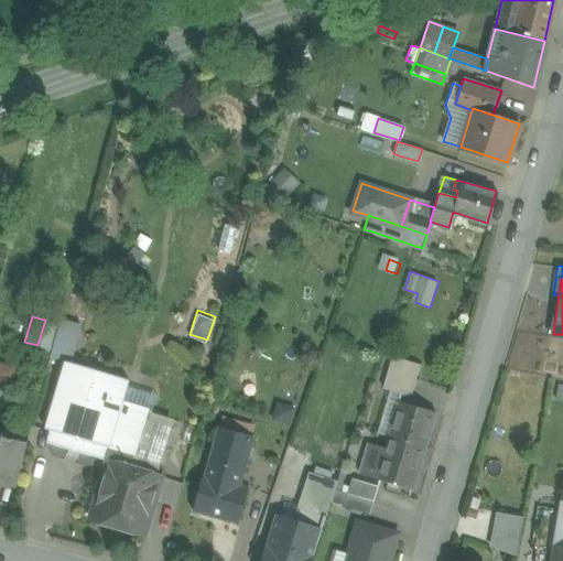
[(38,345),(50,348),(56,323),(45,320),(38,345)]
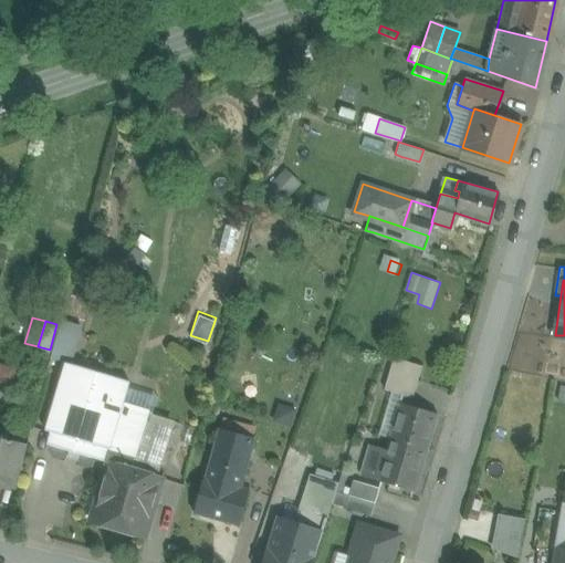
[(60,324),(53,344),(72,350),(77,330),(60,324)]
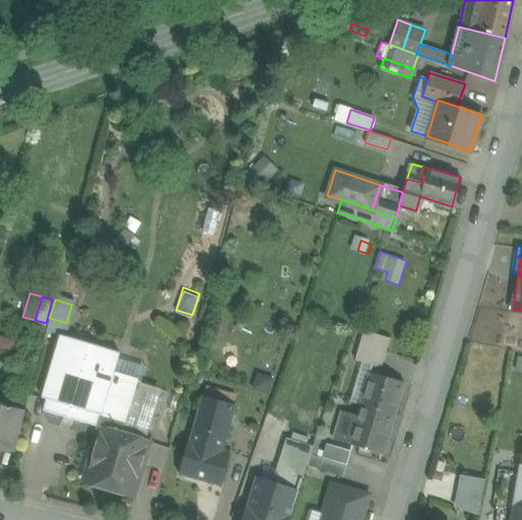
[(46,329),(60,333),(63,334),(66,323),(49,318),(46,329)]
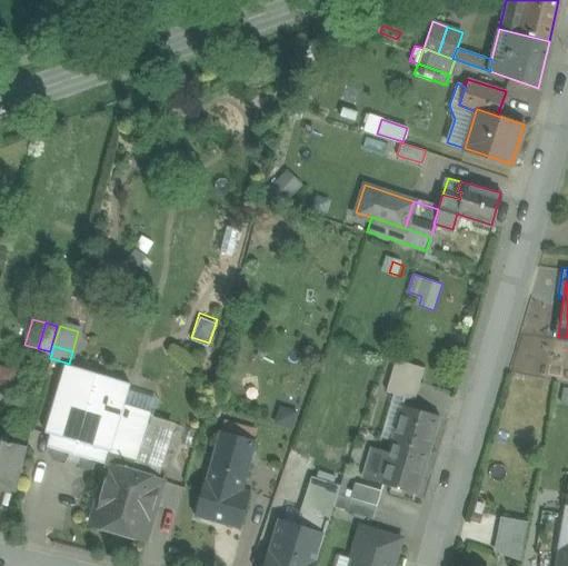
[(396,358),(387,388),(395,390),(405,393),(415,396),(424,366),(396,358)]
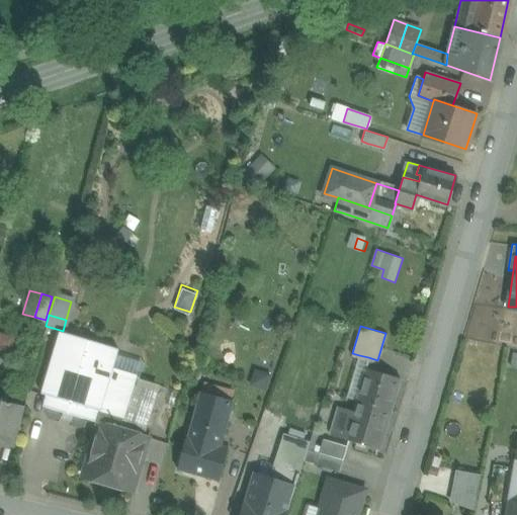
[(63,331),(60,330),(40,393),(46,394),(42,405),(95,421),(111,368),(115,354),(117,347),(95,341),(63,331)]
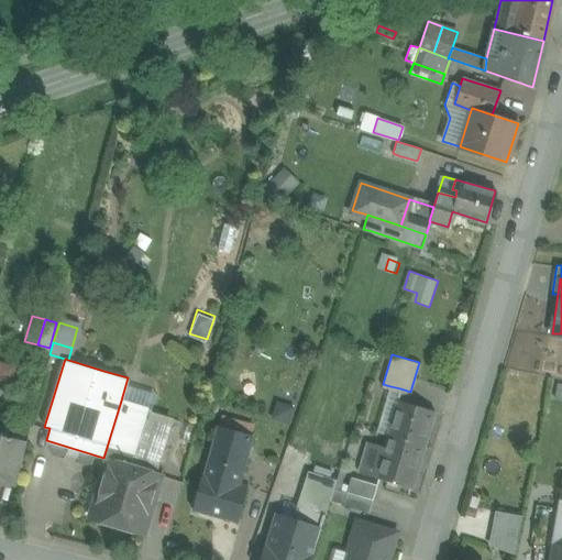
[(125,385),(121,401),(146,408),(152,393),(125,385)]
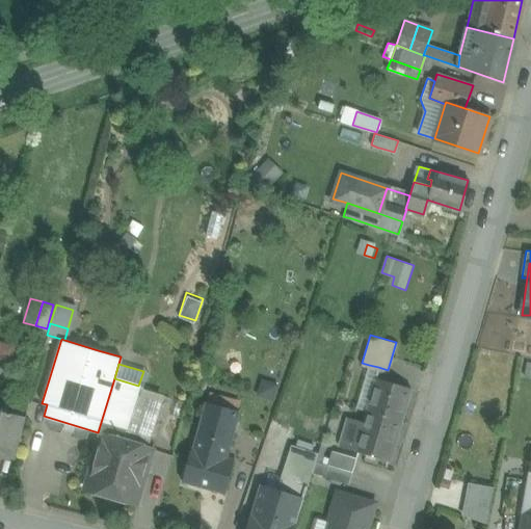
[(360,396),(369,398),(375,376),(378,367),(369,365),(360,396)]
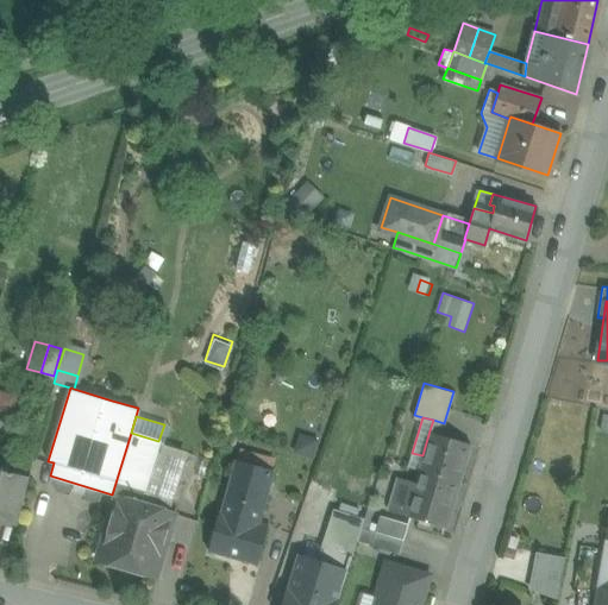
[(418,472),(458,483),(470,442),(430,430),(422,455),(418,472)]
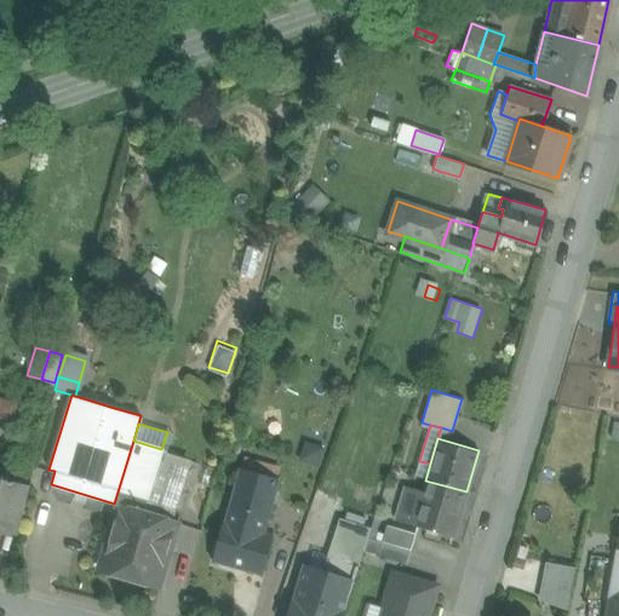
[(143,512),(153,478),(161,452),(161,449),(133,441),(114,504),(118,504),(143,512)]
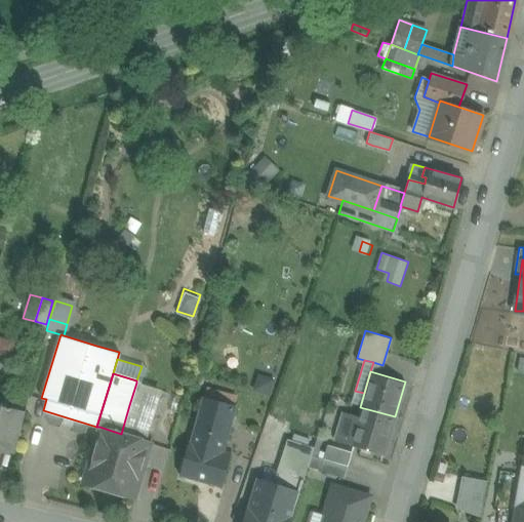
[(157,388),(136,383),(129,405),(150,411),(157,388)]
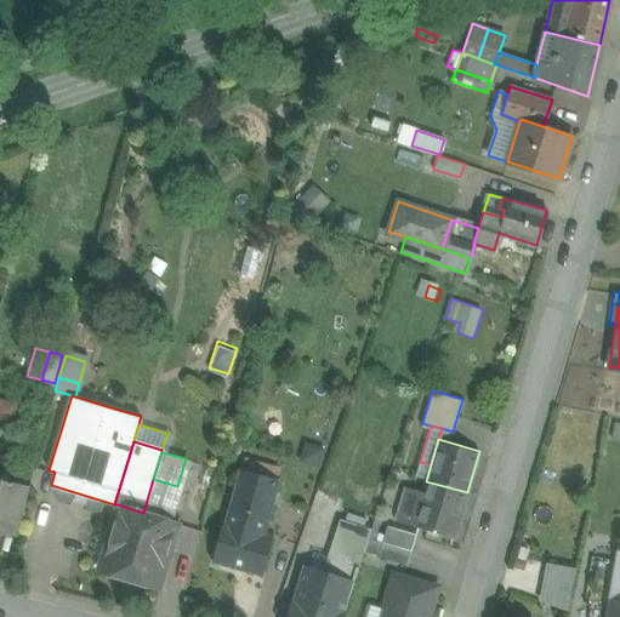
[(278,479),(240,468),(225,521),(223,520),(212,560),(214,560),(262,573),(266,560),(272,533),(265,532),(278,479)]
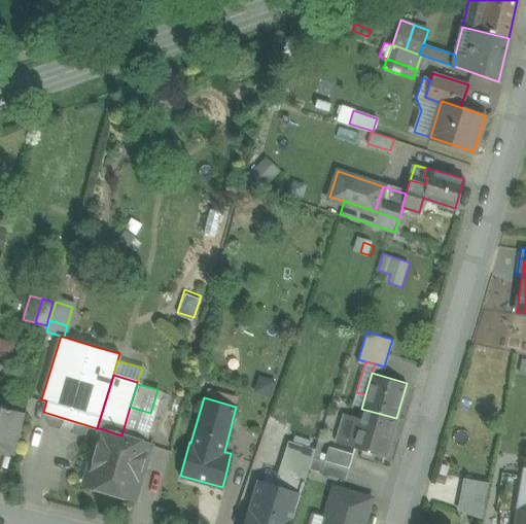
[(25,412),(0,406),(0,449),(13,453),(25,412)]
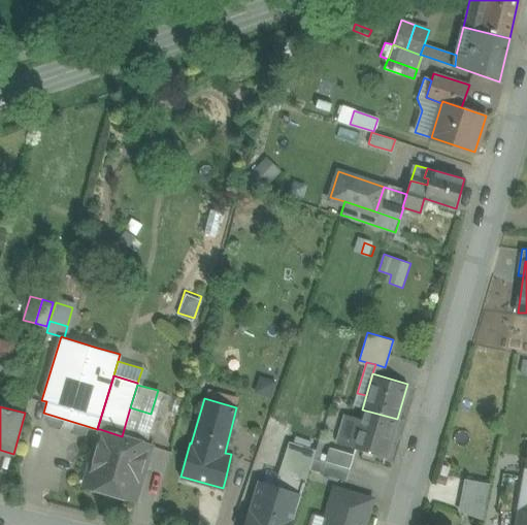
[(151,414),(130,407),(122,436),(141,443),(151,414)]
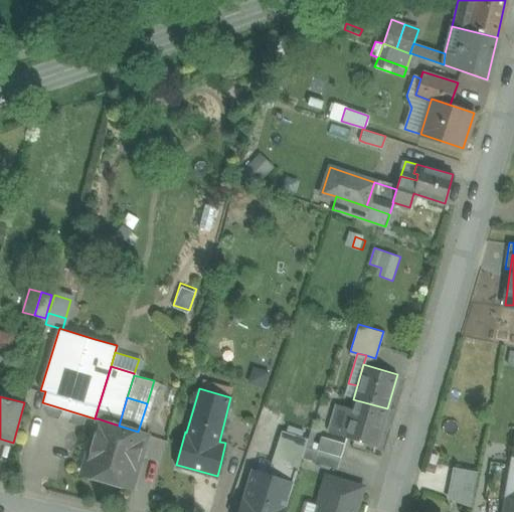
[(387,408),(353,399),(351,406),(336,402),(329,430),(377,444),(387,408)]
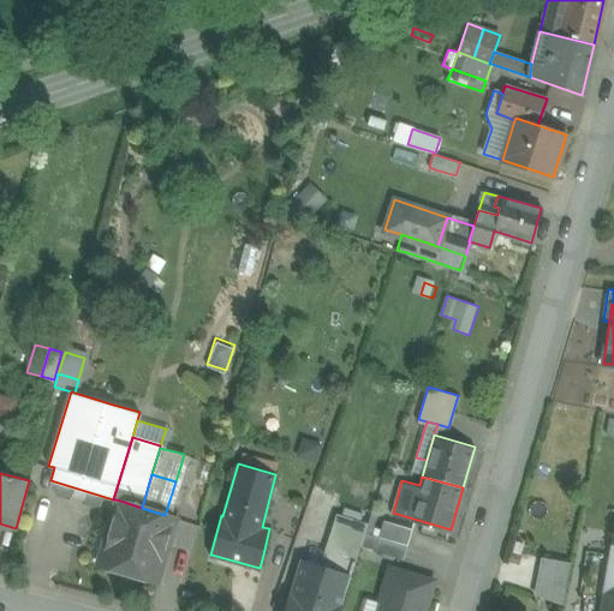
[(165,515),(142,508),(117,499),(109,522),(115,523),(103,564),(99,562),(97,563),(156,581),(176,517),(165,515)]
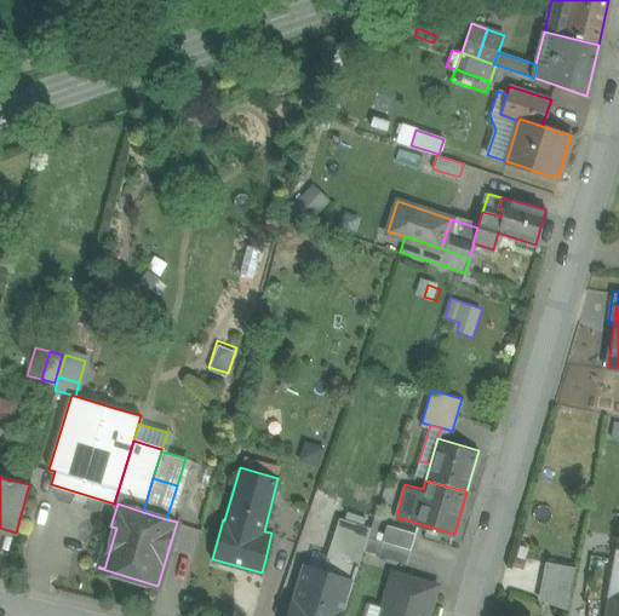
[(371,527),(339,517),(321,571),(353,580),(357,568),(367,536),(371,527)]
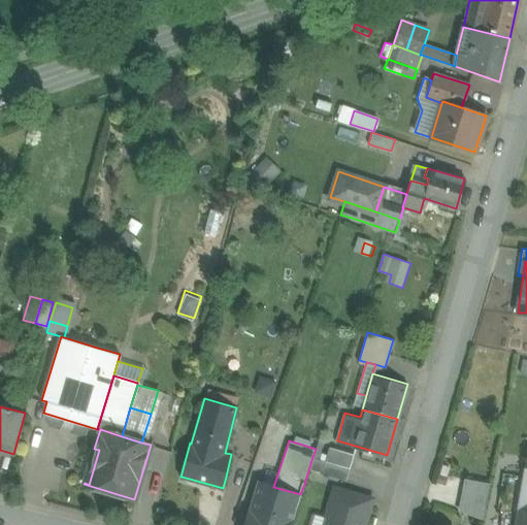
[(353,453),(329,446),(325,460),(348,467),(349,467),(353,453)]
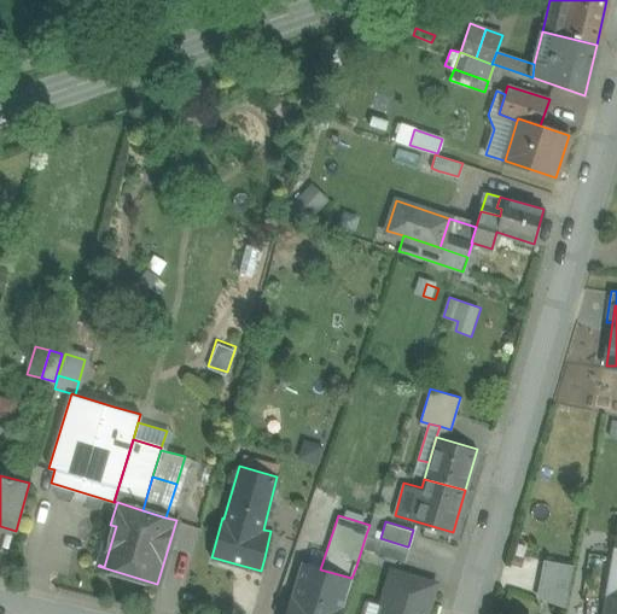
[(380,538),(366,534),(362,548),(403,560),(407,547),(380,538)]
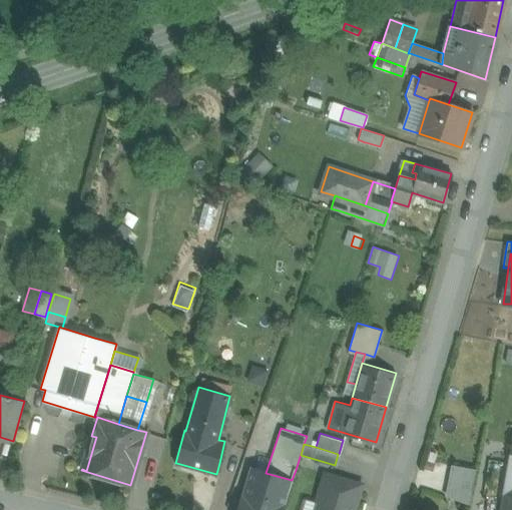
[(511,455),(509,455),(503,494),(511,495),(511,455)]
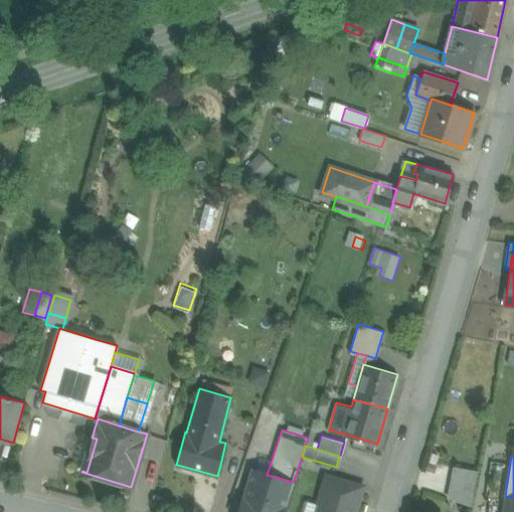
[(454,466),(447,497),(470,502),(477,471),(454,466)]
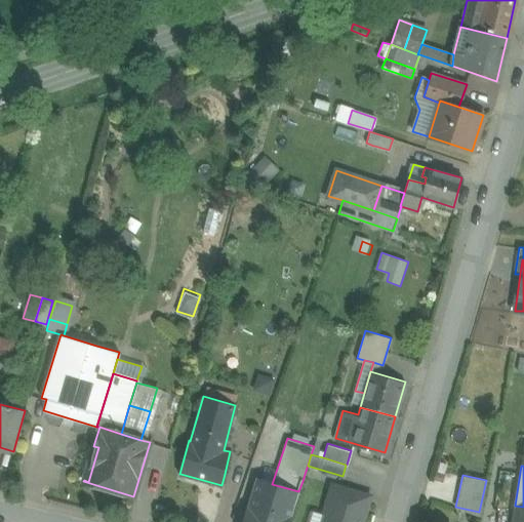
[(272,484),(256,481),(248,507),(290,517),(293,507),(298,491),(272,484)]
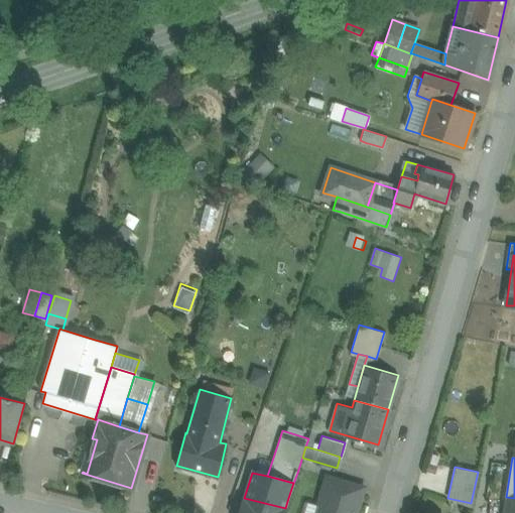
[(315,512),(354,512),(362,487),(327,477),(318,507),(315,512)]
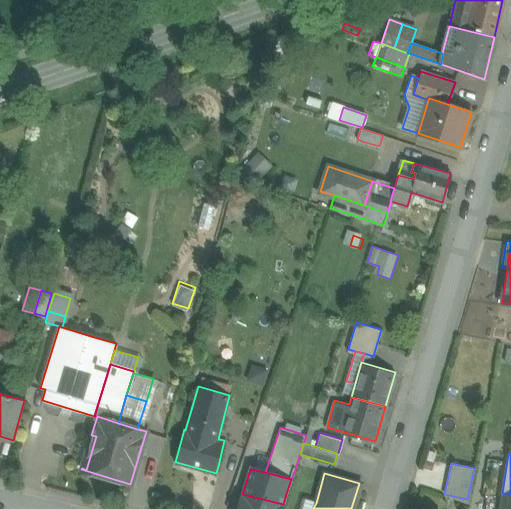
[(510,508),(510,494),(502,493),(498,508),(510,508)]
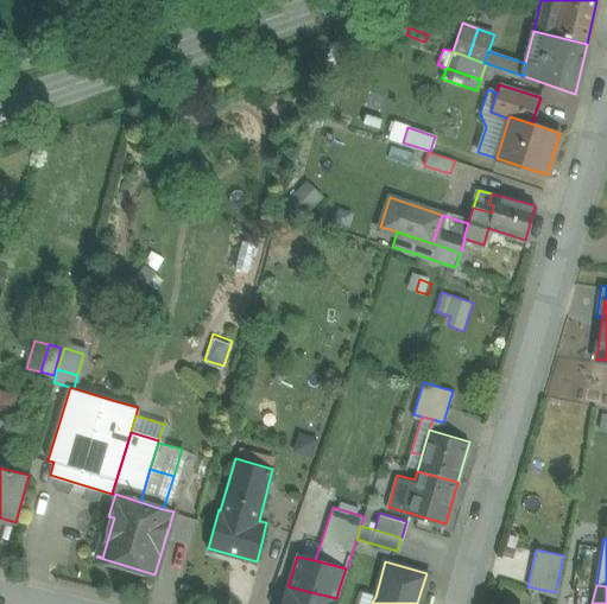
[(334,603),(336,598),(288,586),(283,603),(334,603)]
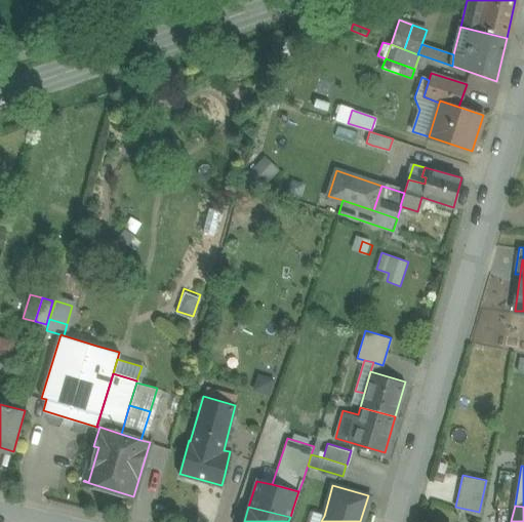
[(310,521),(321,521),(324,516),(313,513),(310,521)]
